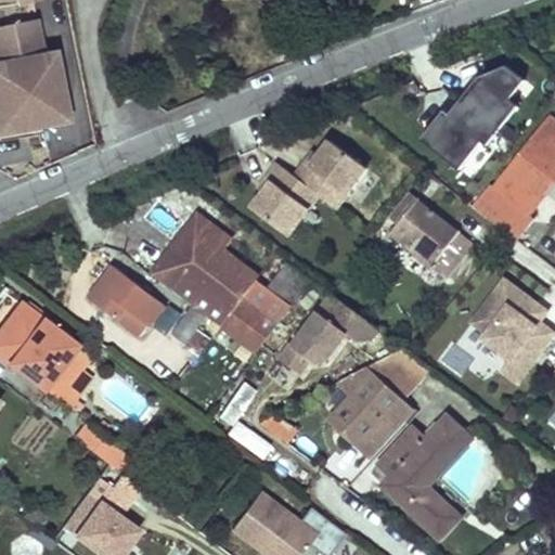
[(36,20),(0,26),(0,75),(7,107),(43,100),(36,57),(43,56),(36,20)]
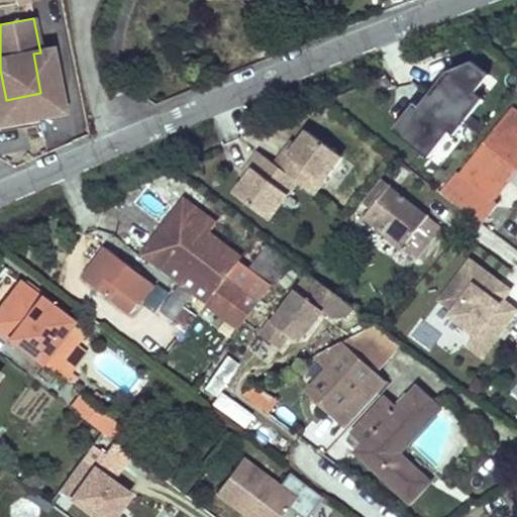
[(461,49),(396,130),(432,159),(484,95),(479,90),(492,74),(461,49)]
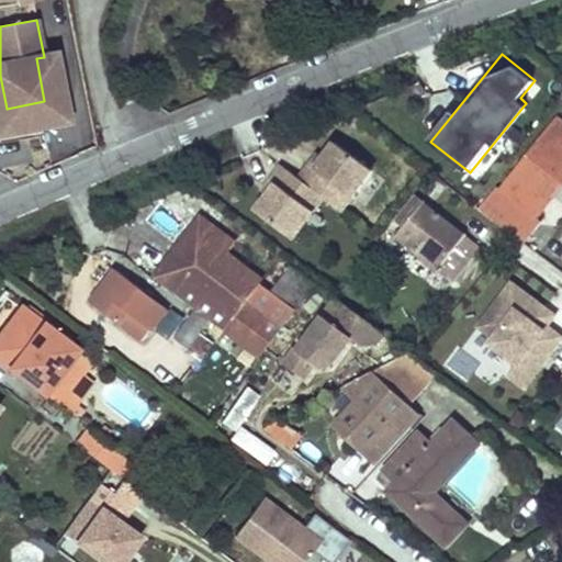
[(504,191),(537,217),(561,183),(561,121),(561,120),(549,134),(504,191)]
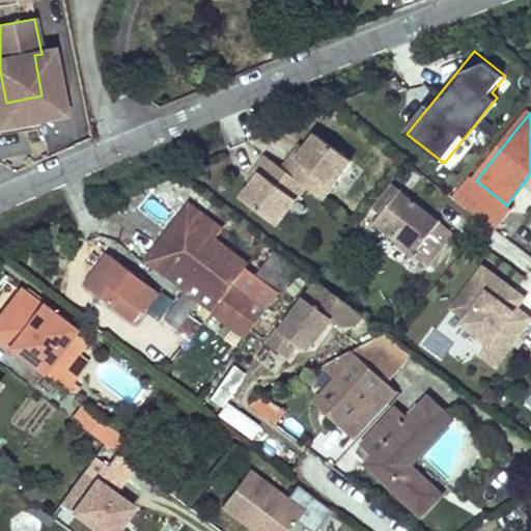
[(305,188),(322,199),(351,160),(315,134),(305,148),(297,159),(292,156),(282,168),(282,169),(305,187),(305,188)]
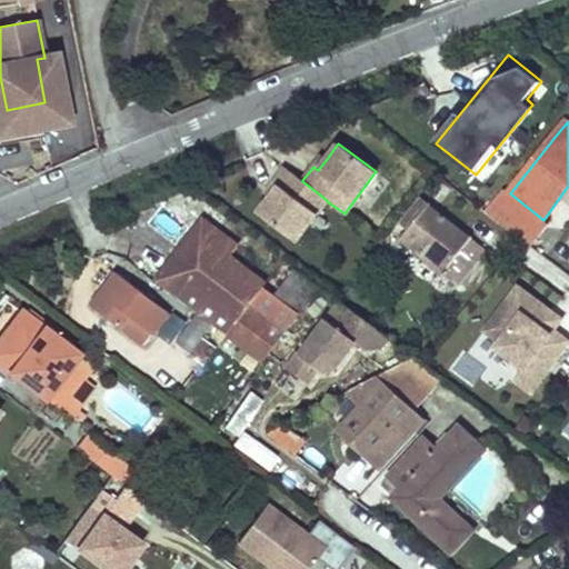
[(313,167),(318,170),(327,159),(321,156),(313,167)]
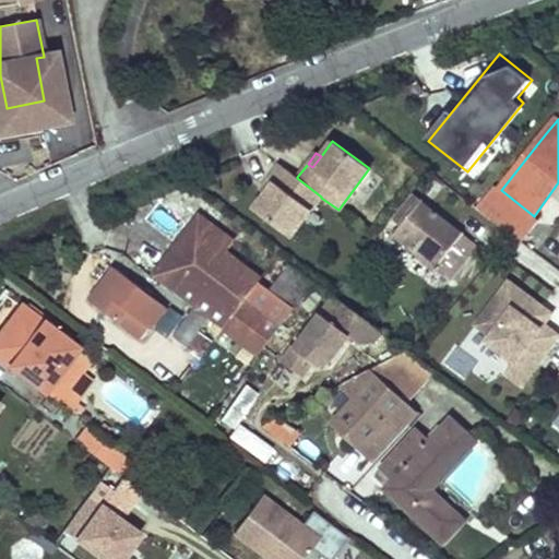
[(254,210),(292,237),(321,198),(321,197),(297,178),(297,177),(280,165),(269,180),(274,183),(265,194),(254,210)]
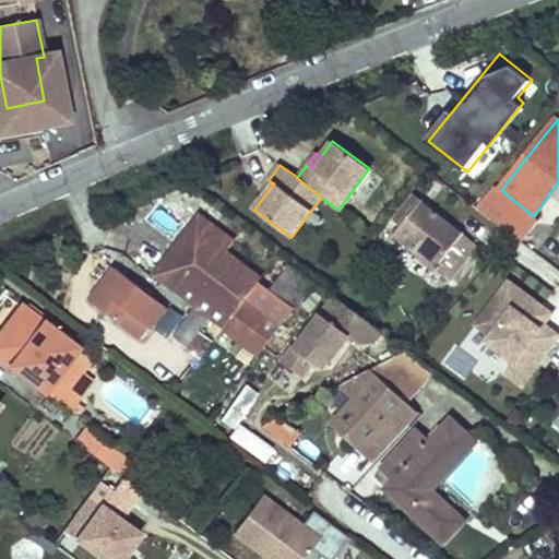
[(260,191),(265,194),(274,183),(269,180),(260,191)]
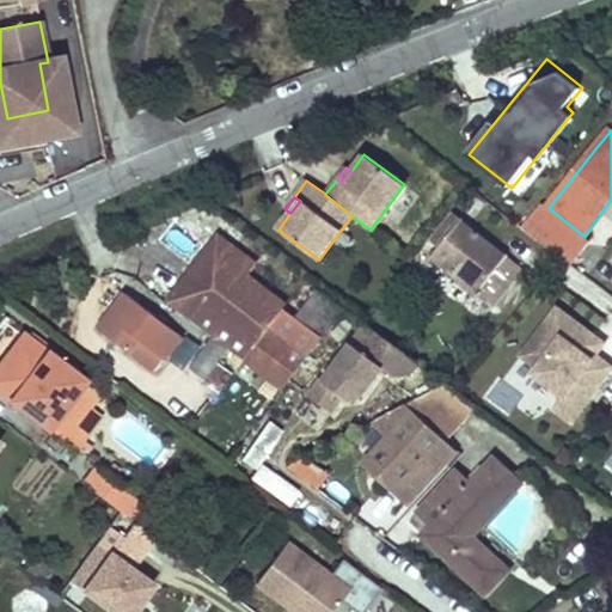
[(451,234),(433,258),(490,303),(519,264),(454,214),(442,228),(451,234)]
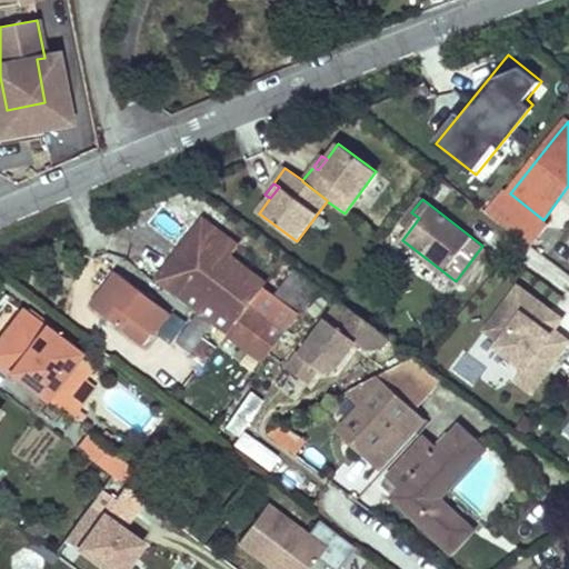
[(201,219),(192,232),(208,243),(217,230),(201,219)]
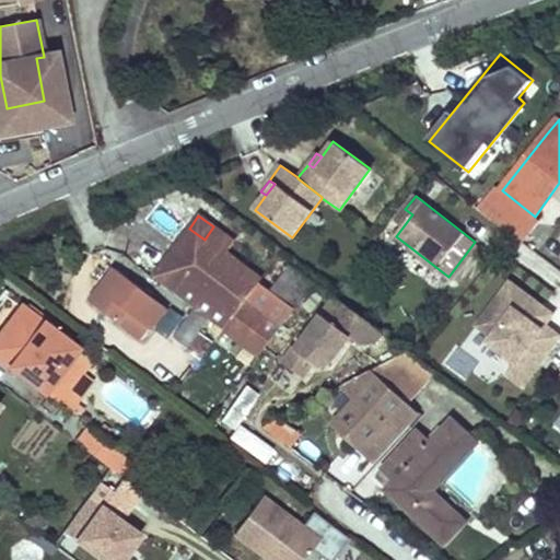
[(195,265),(174,293),(221,327),(223,329),(259,356),(281,326),(245,300),(259,280),(224,255),(234,242),(213,226),(205,240),(189,229),(174,249),(195,265)]
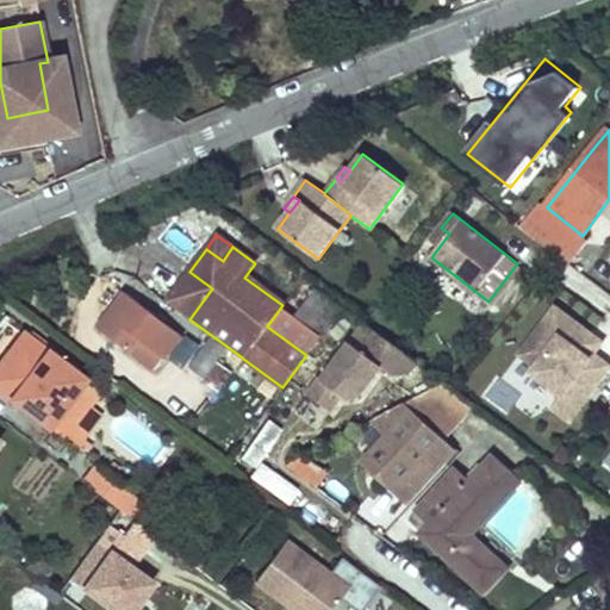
[(568,266),(546,294),(590,327),(609,298),(568,266)]
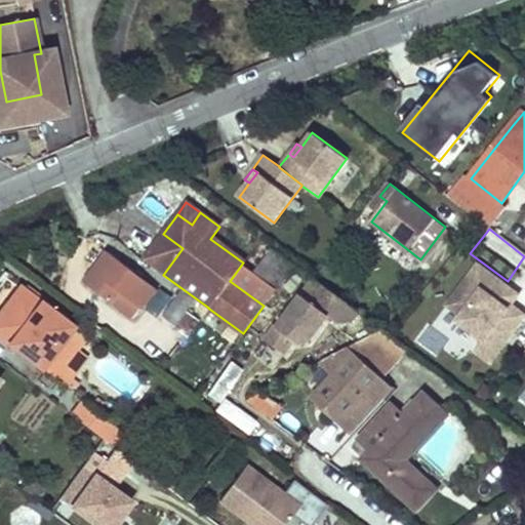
[(163,234),(144,260),(163,275),(183,248),(163,234)]
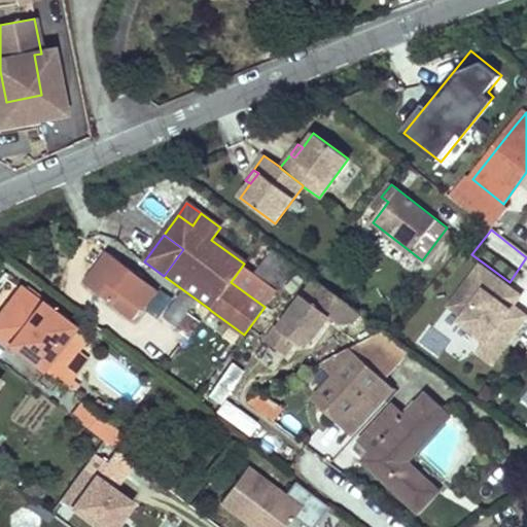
[(273,248),(254,272),(279,290),(297,267),(273,248)]
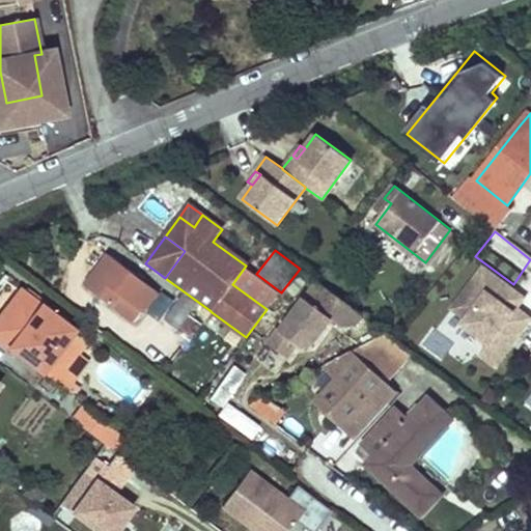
[(110,255),(86,285),(134,323),(158,292),(110,255)]
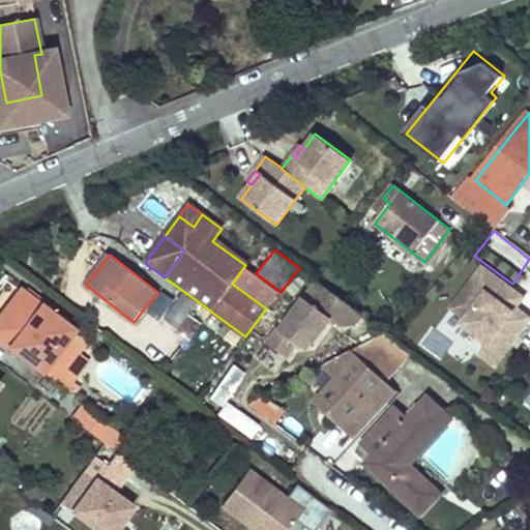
[(480,266),(450,308),(465,318),(462,323),(488,343),(479,354),(495,364),(529,317),(514,306),(519,300),(507,292),(510,288),(480,266)]
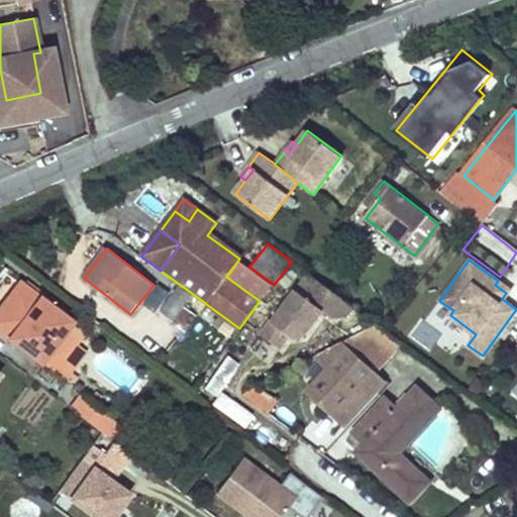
[(307,273),(272,321),(270,319),(260,333),(281,349),(290,335),(296,339),(304,337),(323,311),(332,318),(346,316),(353,307),(307,273)]
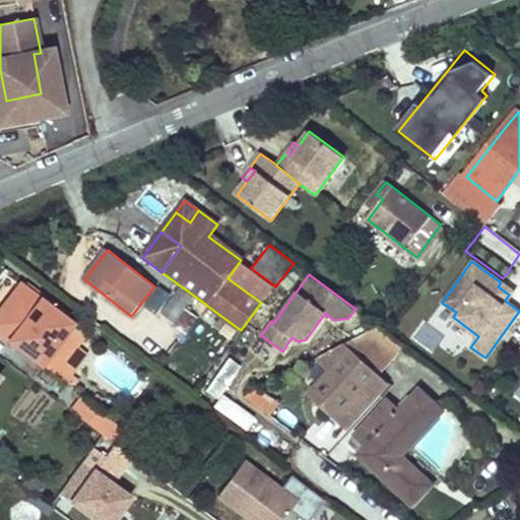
[(19,284),(0,309),(0,326),(12,336),(8,341),(54,374),(76,343),(84,333),(19,284)]
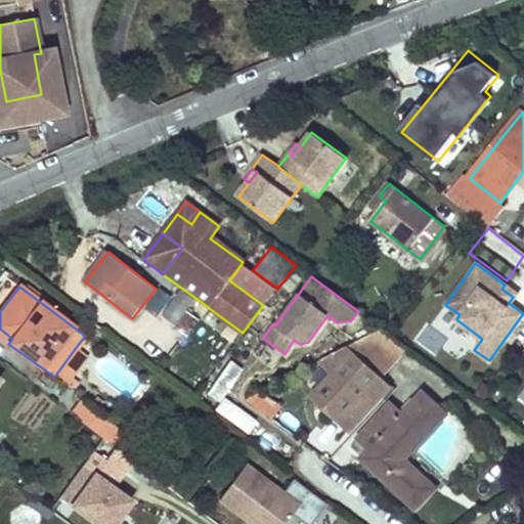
[(160,313),(170,294),(157,288),(147,307),(160,313)]
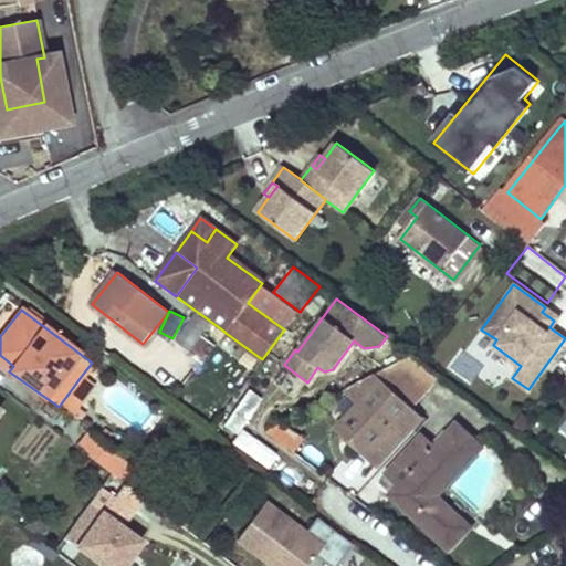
[(196,313),(178,339),(197,354),(216,328),(196,313)]
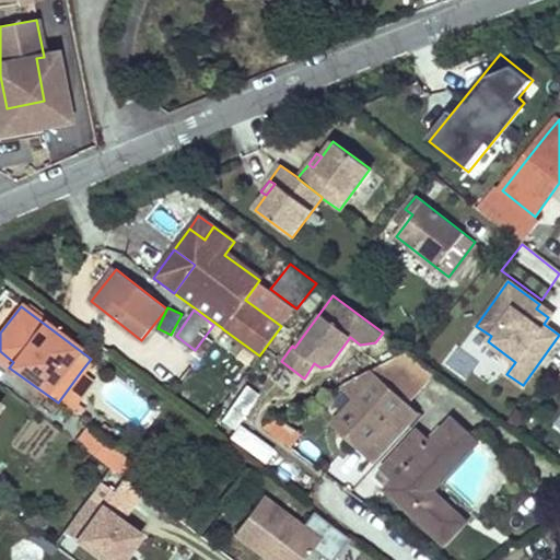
[(406,349),(342,385),(358,398),(338,422),(375,456),(417,412),(407,404),(436,372),(406,349)]
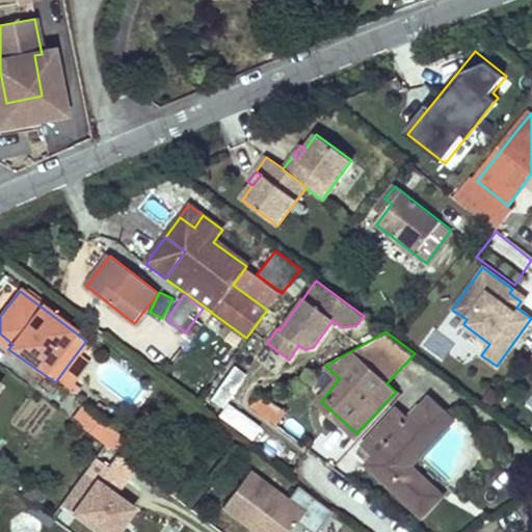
[(78,351),(55,382),(68,392),(74,394),(77,390),(71,386),(90,360),(78,351)]
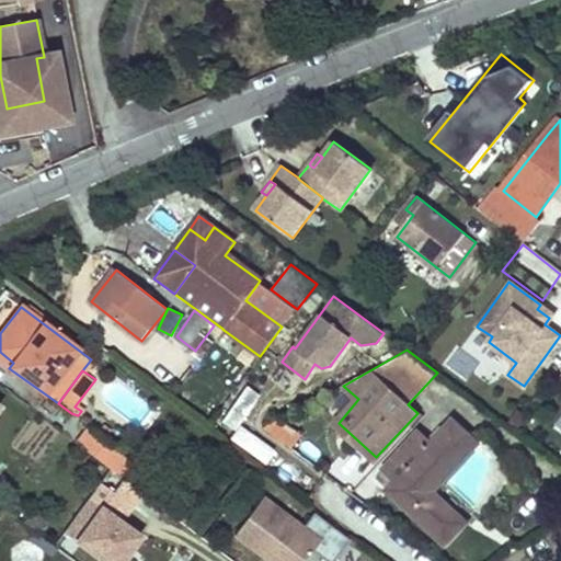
[(281,420),(265,428),(292,448),(301,435),(281,420)]
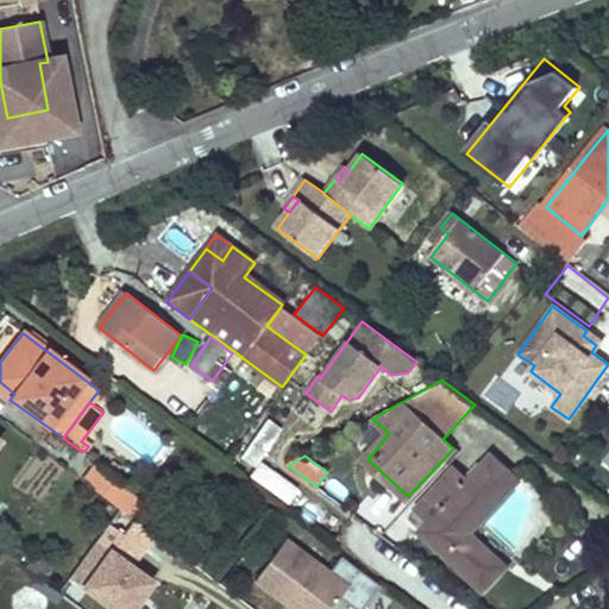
[(434,520),(425,531),(484,586),(503,566),(470,534),(519,481),(491,457),(470,479),(457,470),(422,507),(434,520)]
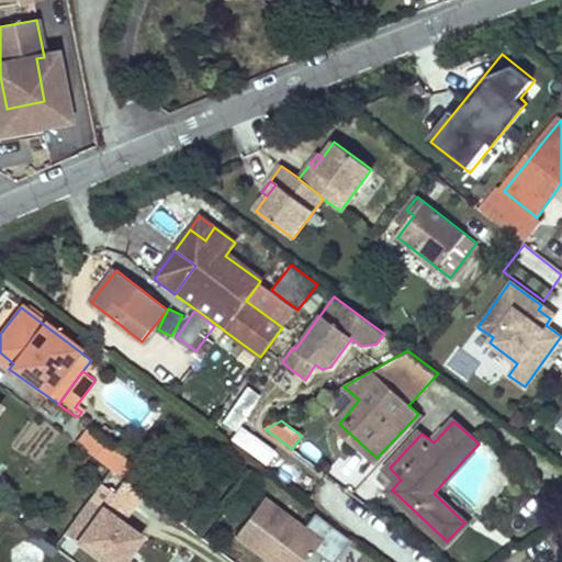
[(88,430),(77,444),(111,470),(121,478),(132,463),(88,430)]
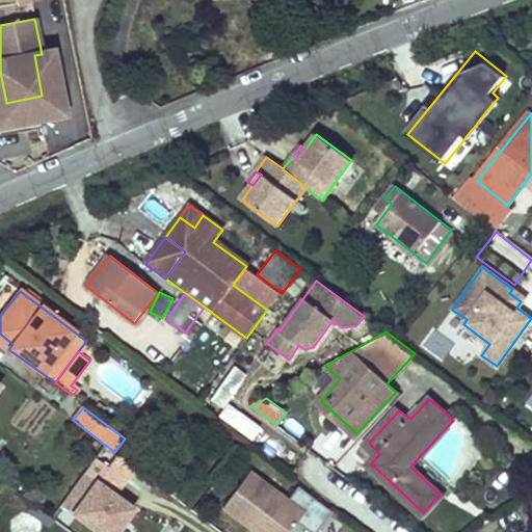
[(289,531),(303,513),(249,472),(222,507),(256,531),(289,531)]
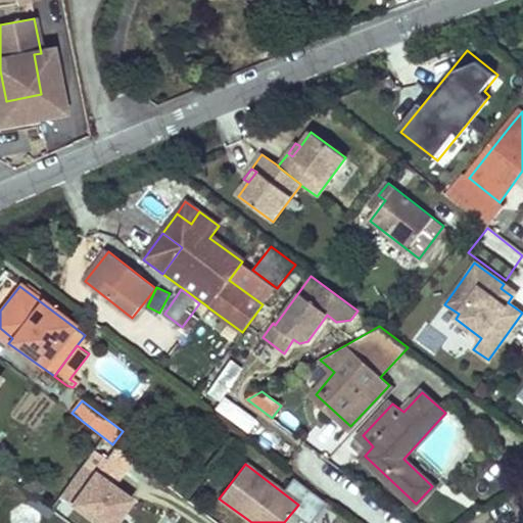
[(82,467),(60,496),(98,522),(113,522),(130,500),(82,467)]
